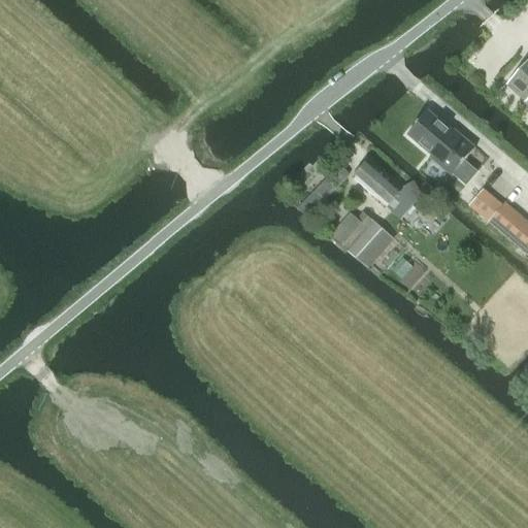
[(527,63),(509,84),(527,99),(526,101),(527,102),(527,63)]
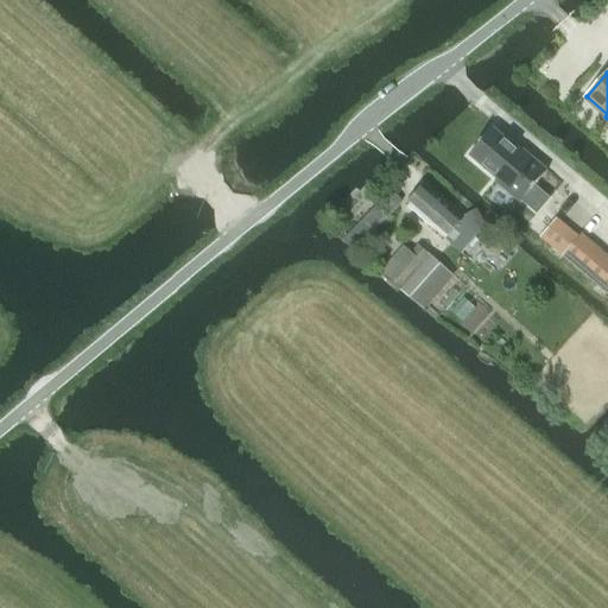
[(494,127),(470,156),(498,181),(496,182),(519,202),(520,203),(521,201),(536,213),(548,200),(533,188),(546,172),(494,127)]
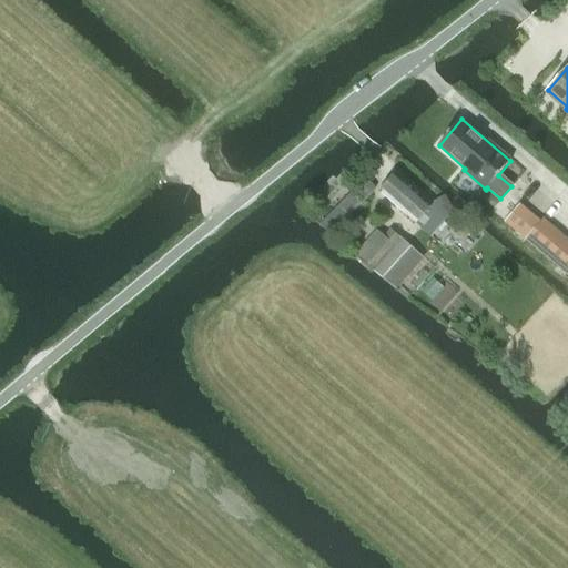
[(396,173),(379,192),(405,215),(415,223),(430,236),(446,220),(456,212),(453,206),(446,195),(445,196),(434,202),(432,205),(422,196),(396,173)]
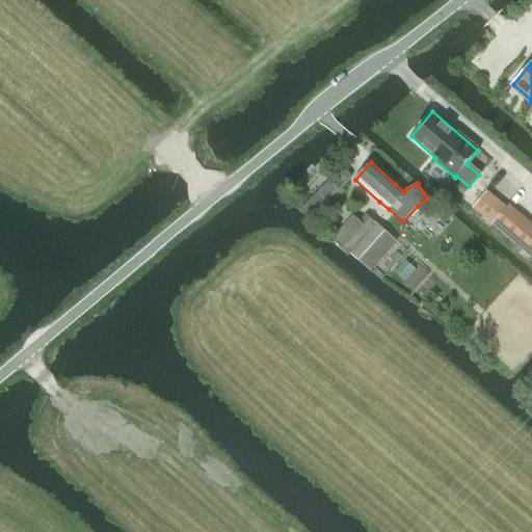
[(340,190),(329,181),(300,211),(311,220),(340,190)]
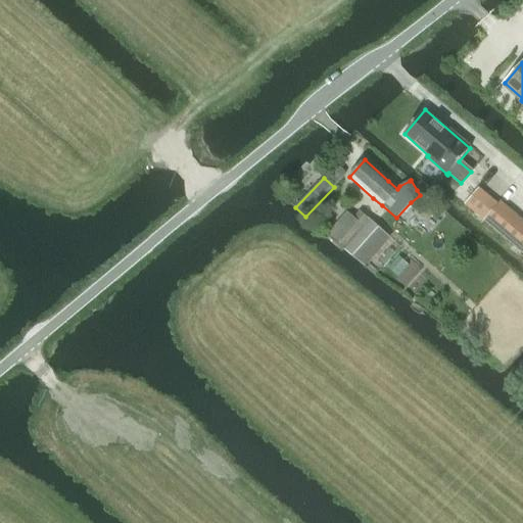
[(466,204),(465,205),(483,221),(494,207),(497,203),(484,193),(478,188),(466,204)]
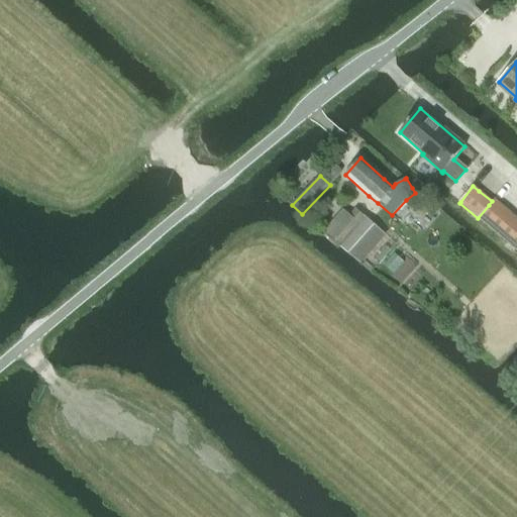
[(347,214),(327,236),(348,254),(375,224),(370,220),(356,209),(350,217),(347,214)]
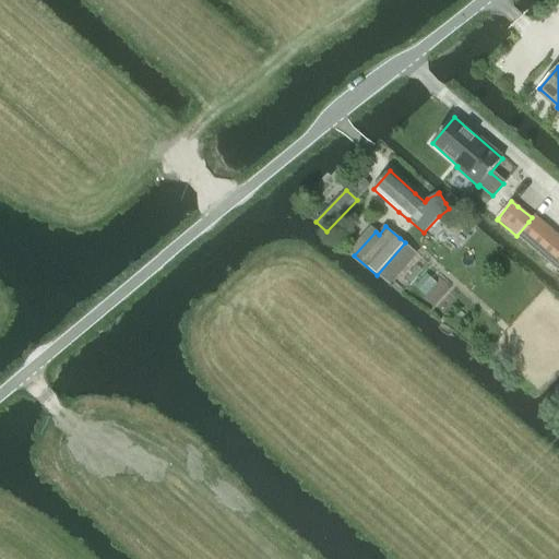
[(558,246),(546,261),(558,272),(558,246)]
